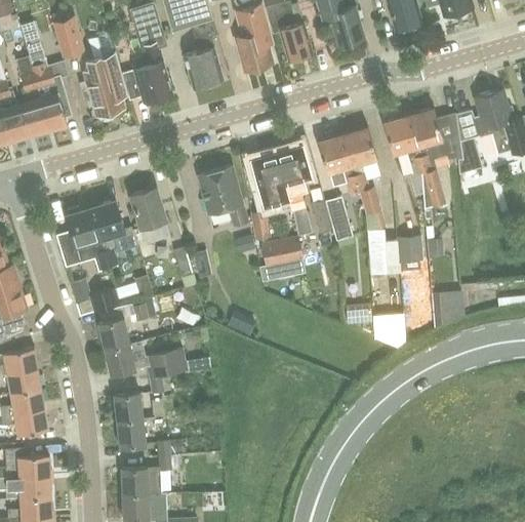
[(0,0),(0,11),(1,14),(35,3),(33,0),(0,0)]
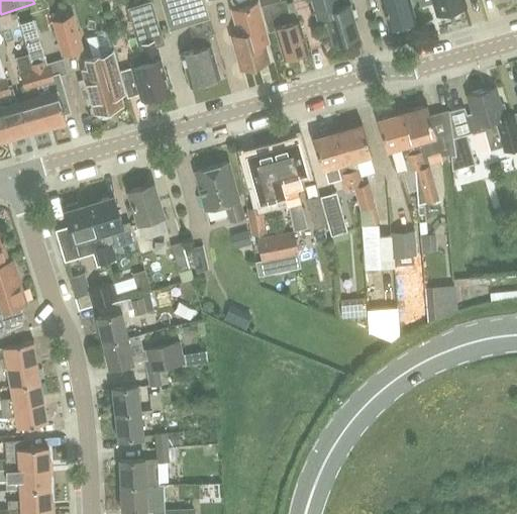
[(219,78),(208,39),(215,37),(204,0),(160,0),(169,30),(186,25),(193,50),(181,55),(190,87),(219,78)]
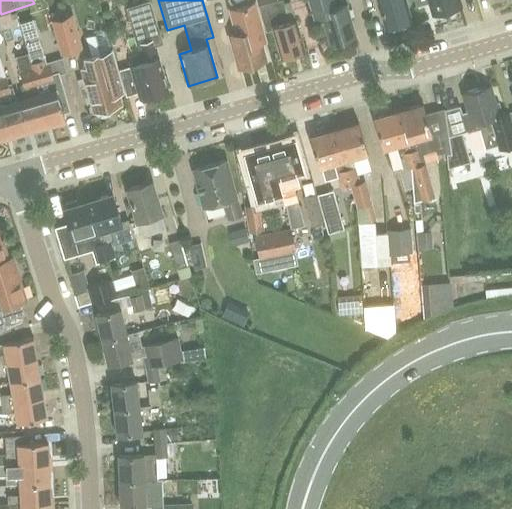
[(281,59),(304,53),(295,20),(288,22),(282,0),(265,5),(281,59)]
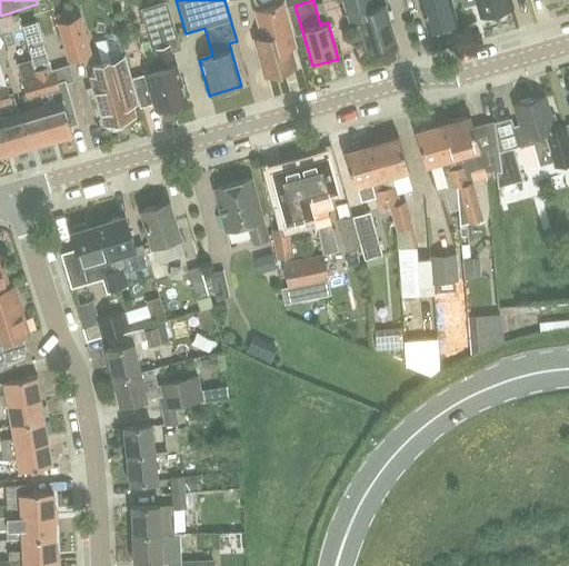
[(367,50),(396,42),(386,7),(373,10),(370,0),(342,0),(349,21),(357,19),(367,50)]
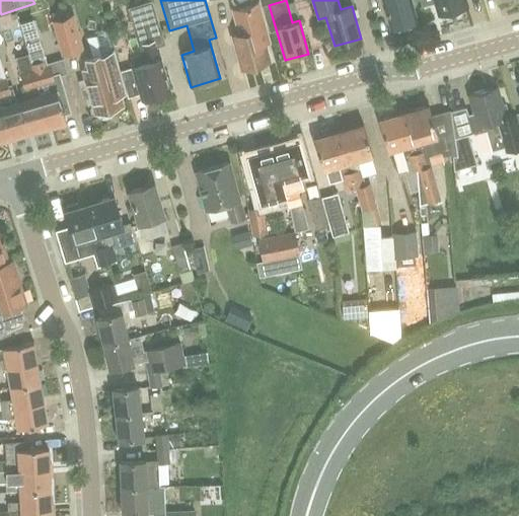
[(418,22),(411,0),(381,0),(390,29),(418,22)]
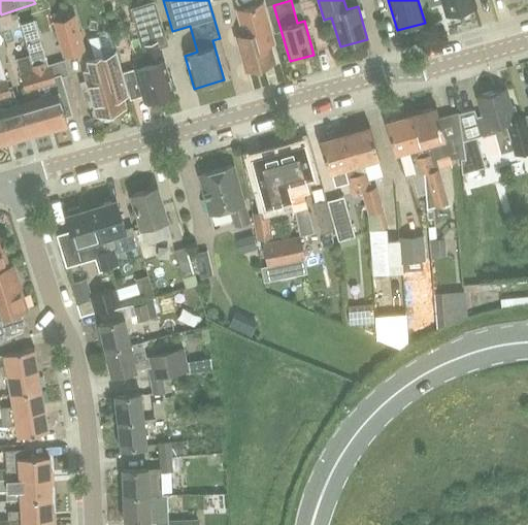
[(471,13),(470,8),(474,7),(471,0),(428,0),(429,4),(444,0),(449,14),(458,12),(460,17),(464,18),(468,17),(471,13)]
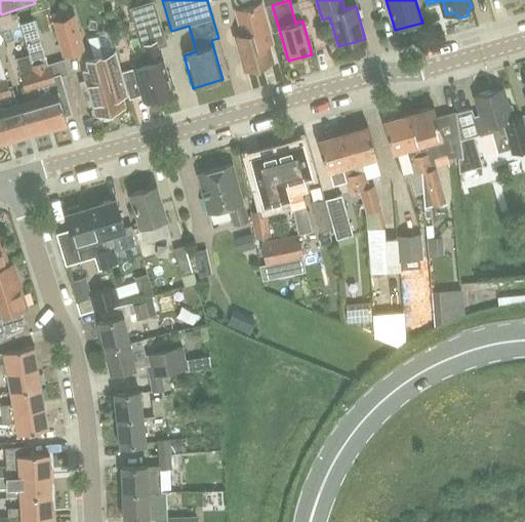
[(272,62),(267,43),(272,41),(260,3),(240,9),(247,35),(236,38),(246,73),(265,68),(264,64),(272,62)]
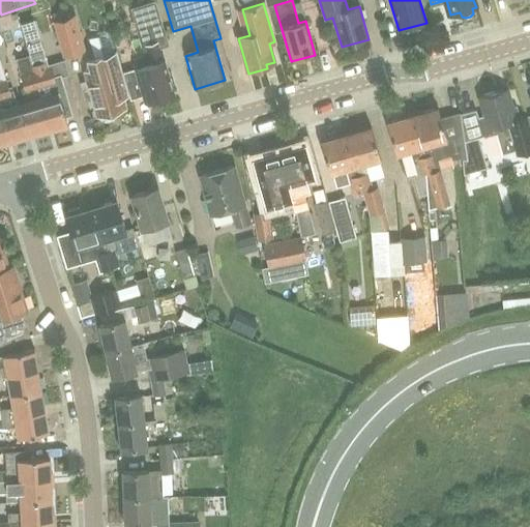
[(53,23),(56,33),(62,54),(62,55),(82,49),(72,18),(53,23)]
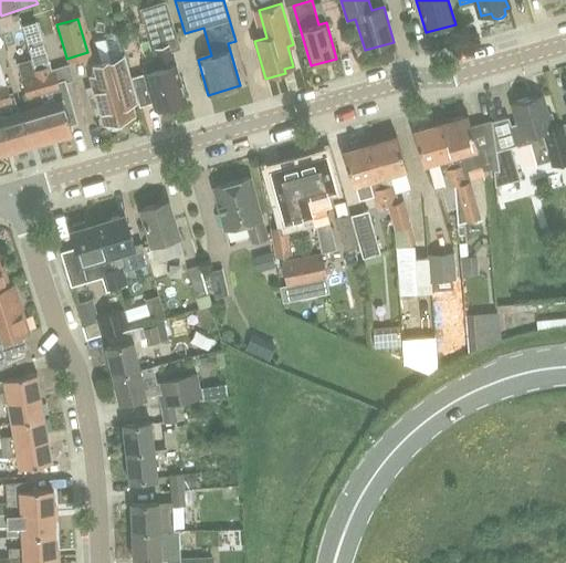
[(144,66),(143,70),(144,73),(144,75),(152,104),(154,111),(186,101),(171,52),(169,47),(178,43),(171,23),(145,30),(152,52),(154,51),(156,60),(149,62),(146,64),(144,66)]
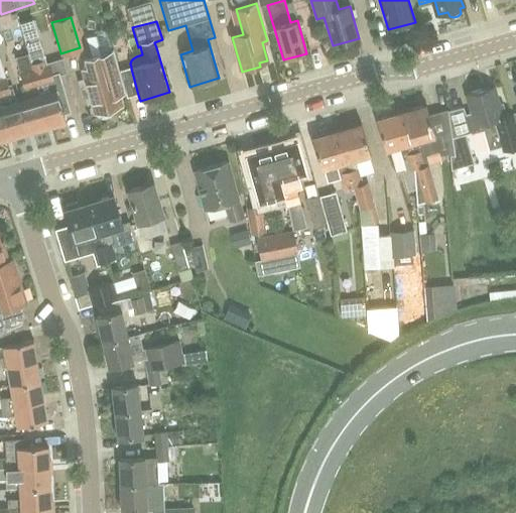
[(118,96),(125,94),(119,72),(113,49),(87,57),(89,68),(83,70),(86,79),(79,81),(83,96),(90,94),(95,114),(98,113),(101,117),(110,114),(110,109),(120,106),(118,96)]
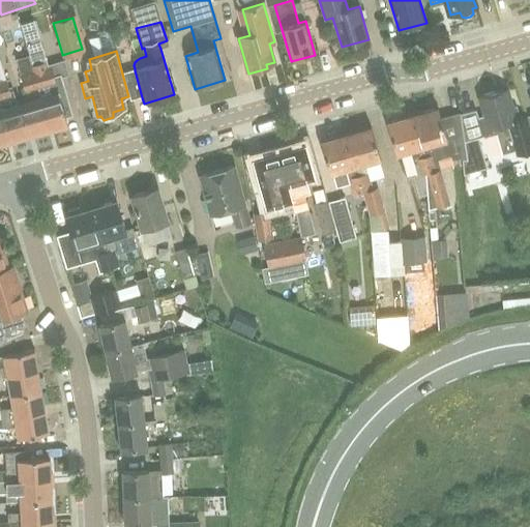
[(31,136),(50,130),(33,72),(28,56),(16,60),(24,87),(21,88),(24,103),(21,104),(30,136),(31,136)]
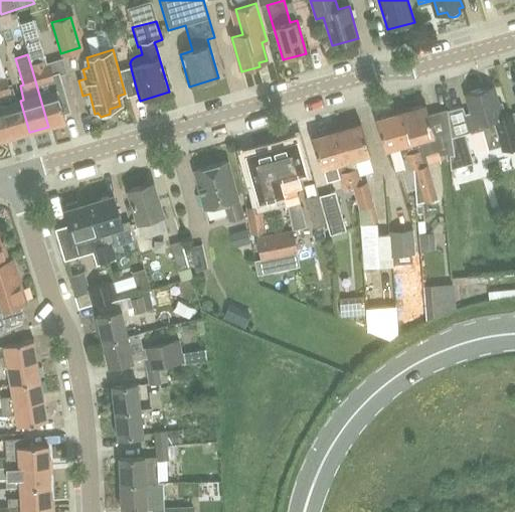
[(0,56),(0,104),(9,138),(29,132),(20,101),(16,102),(12,89),(9,90),(0,56)]
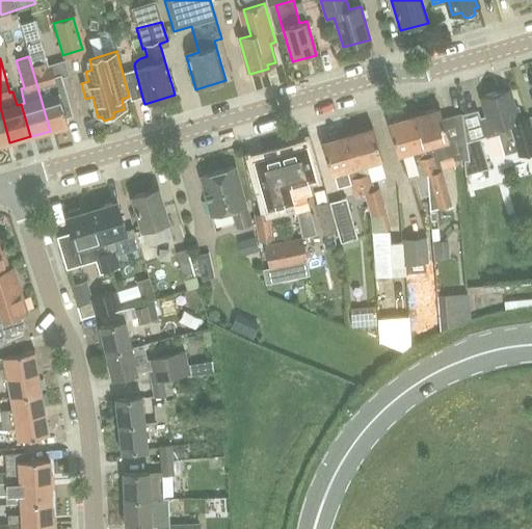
[(33,73),(50,131),(68,125),(51,68),(33,73)]
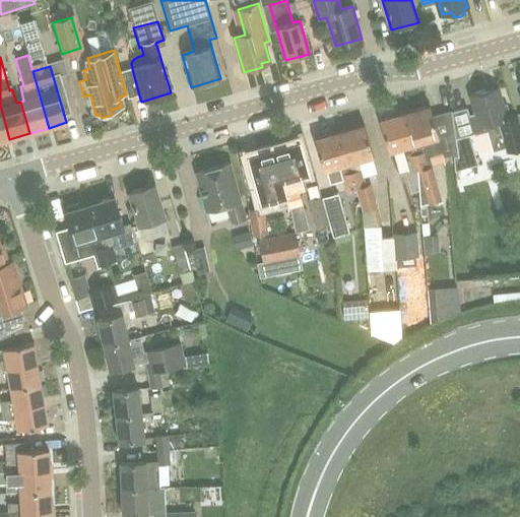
[(519,129),(516,116),(510,118),(507,106),(503,107),(498,88),(470,97),(476,116),(470,118),(470,117),(469,117),(475,137),(476,137),(475,136),(489,132),(494,151),(493,151),(494,153),(507,149),(508,154),(519,150),(519,129)]
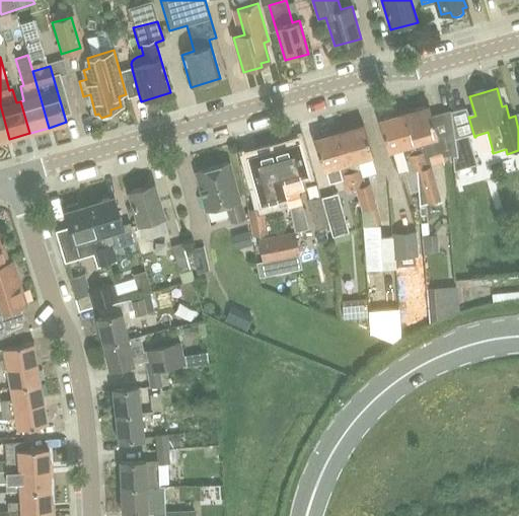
[(0,141),(9,139),(0,104),(0,141)]
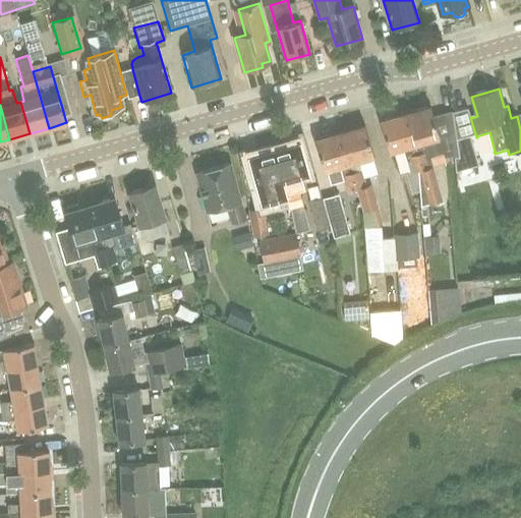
[(443,154),(442,149),(439,139),(430,109),(405,116),(422,173),(418,174),(421,209),(442,203),(429,160),(445,155),(444,154),(443,154)]
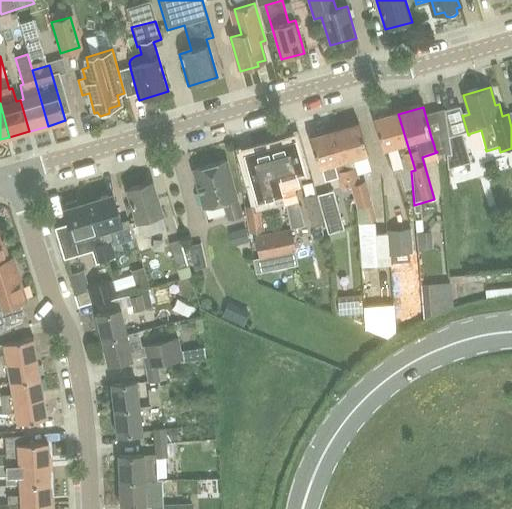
[(415,170),(398,114),(374,121),(383,151),(397,147),(404,173),(411,171),(415,170)]
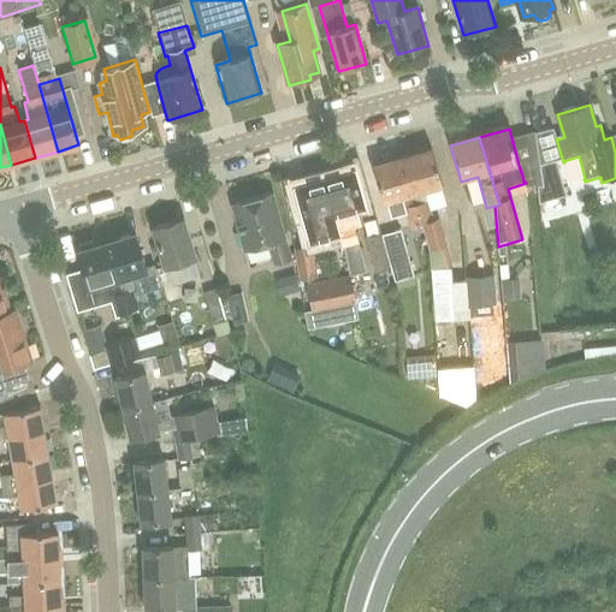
[(425,192),(443,188),(432,152),(402,160),(415,206),(421,227),(434,224),(425,192)]
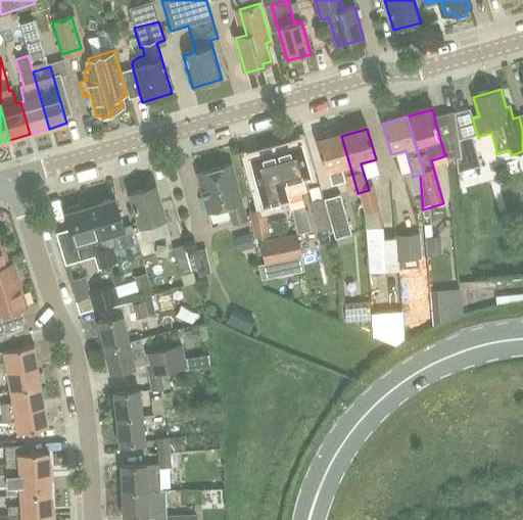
[(352,175),(341,136),(317,143),(326,173),(340,169),(347,196),(358,193),(352,175)]
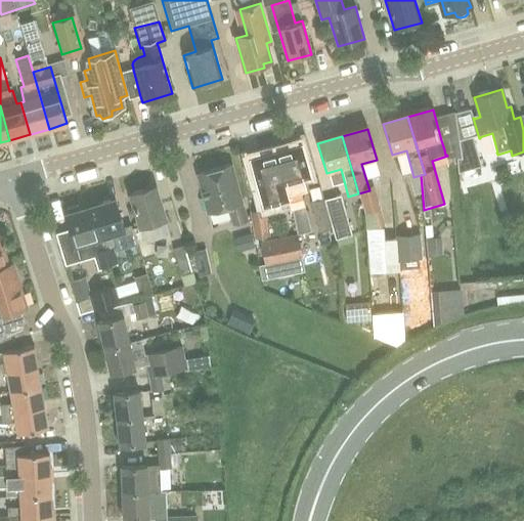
[(481,168),(474,138),(460,142),(462,159),(456,160),(459,174),(481,168)]
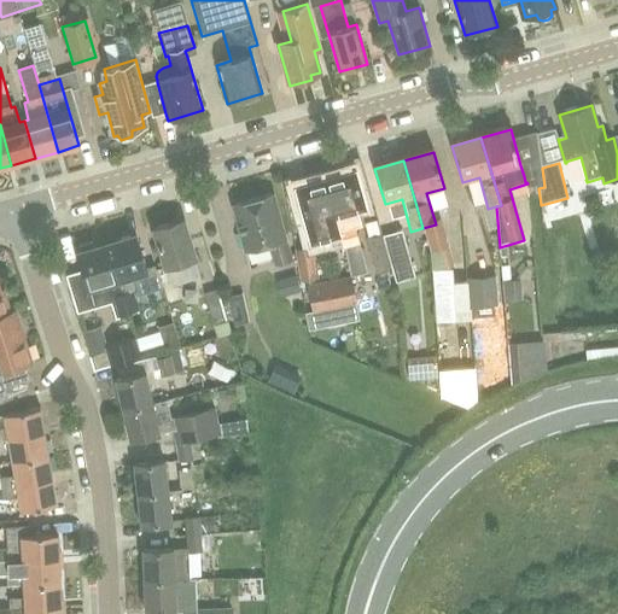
[(356,174),(326,182),(332,204),(337,218),(340,231),(342,234),(355,231),(361,228),(356,214),(367,210),(356,174)]
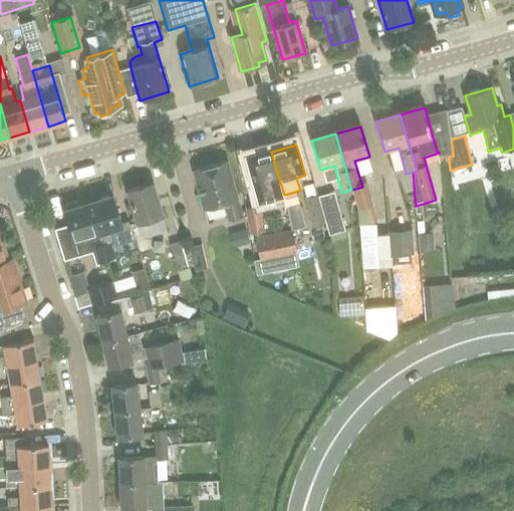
[(276,170),(271,152),(247,159),(256,189),(280,182),(276,170)]
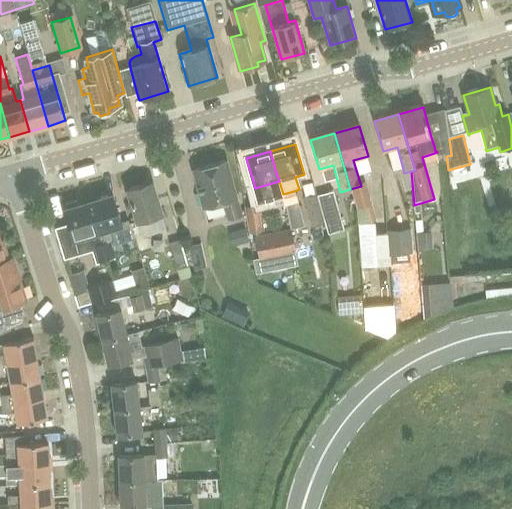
[(228,223),(242,219),(227,163),(193,172),(203,211),(224,206),(228,223)]
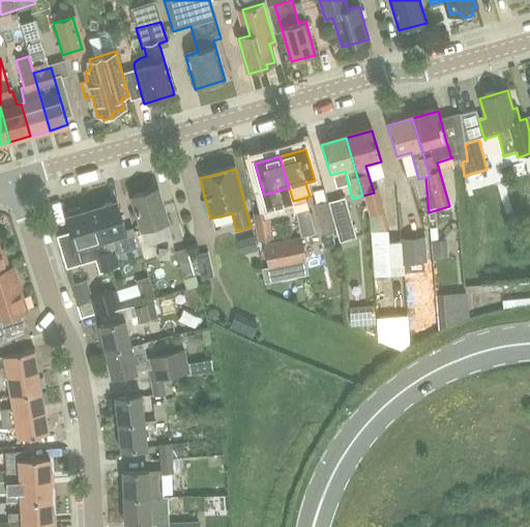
[(170,233),(167,224),(168,224),(157,193),(131,200),(142,232),(155,228),(157,236),(170,233)]
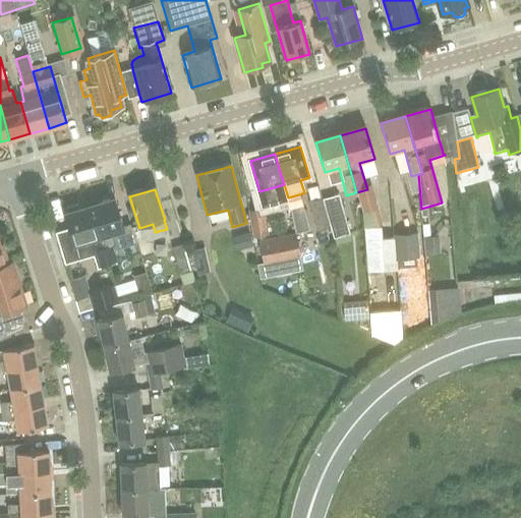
[(288,197),(292,211),(303,208),(299,194),(288,197)]
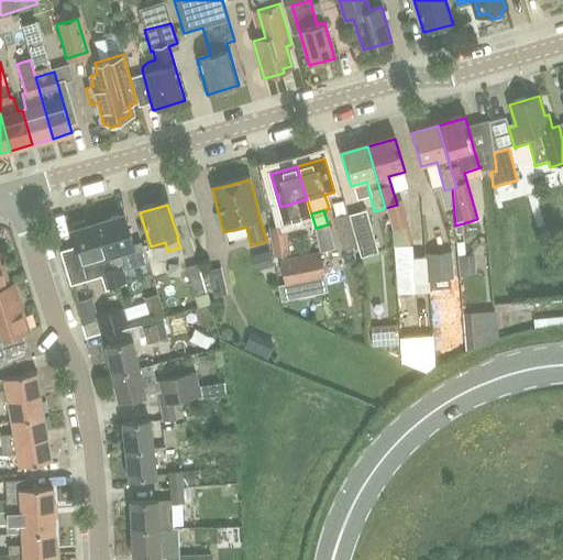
[(349,217),(357,248),(361,259),(377,254),(365,212),(349,217)]
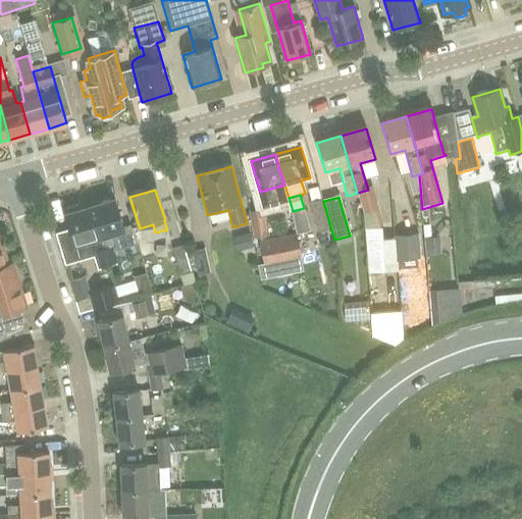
[(322,199),(309,202),(318,232),(331,229),(323,201),(322,199)]
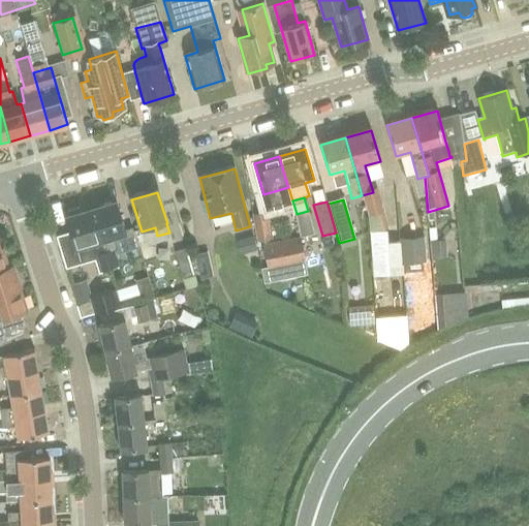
[(109,269),(110,269),(118,267),(114,250),(116,249),(117,251),(127,248),(123,235),(125,234),(115,203),(90,210),(109,269)]
